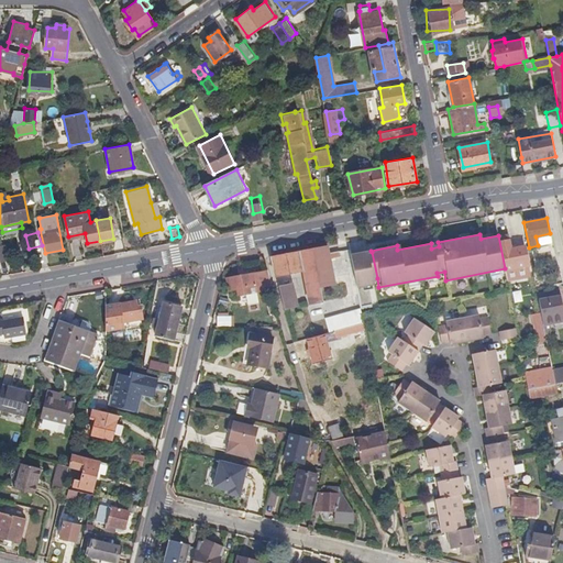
[(508,234),(498,235),(505,268),(507,283),(531,278),(525,246),(510,249),(508,234)]
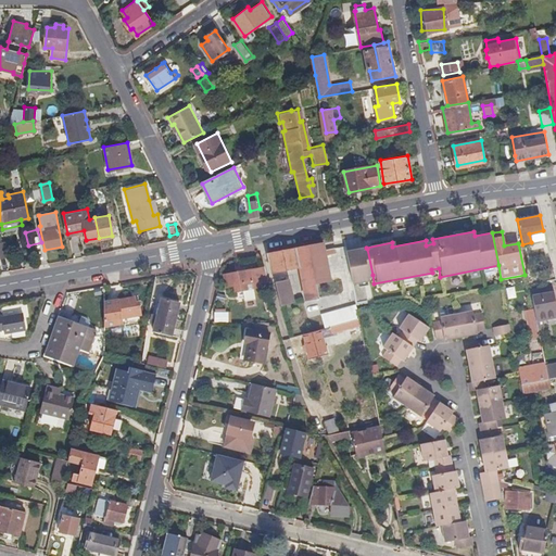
[(300,295),(301,302),(313,299),(308,273),(317,272),(315,262),(331,258),(329,242),(263,255),(268,274),(295,268),(300,295)]
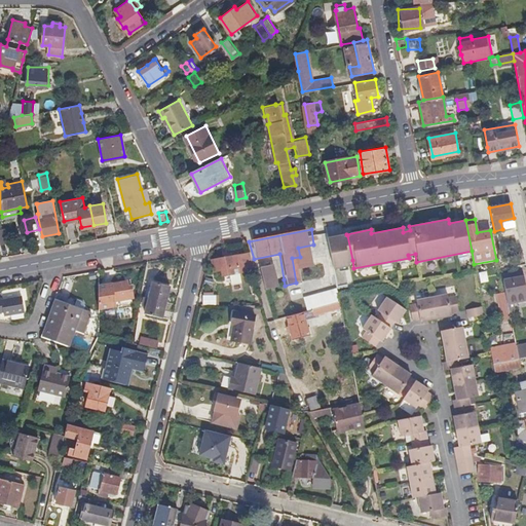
[(334,240),(339,267),(345,266),(344,262),(352,260),(347,235),(339,237),(340,239),(334,240)]
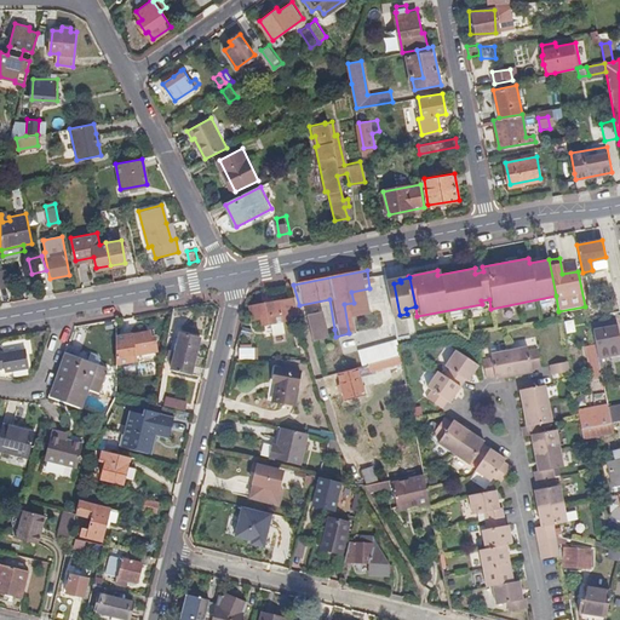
[(382,286),(392,342),(405,339),(400,315),(394,283),(382,286)]
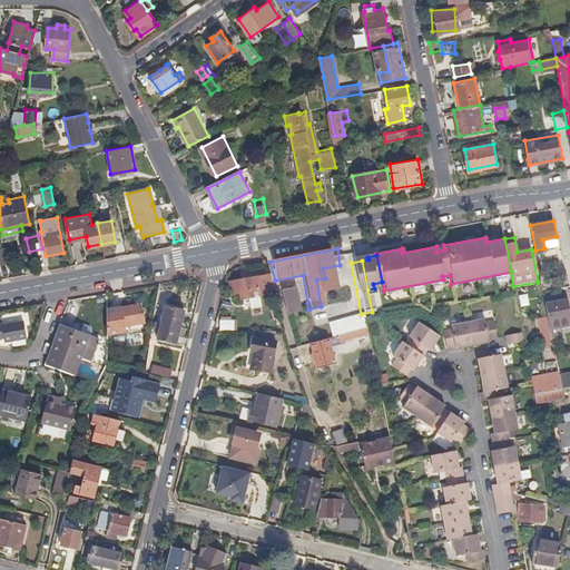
[(563,276),(566,274),(560,268),(550,282),(557,286),(563,276)]
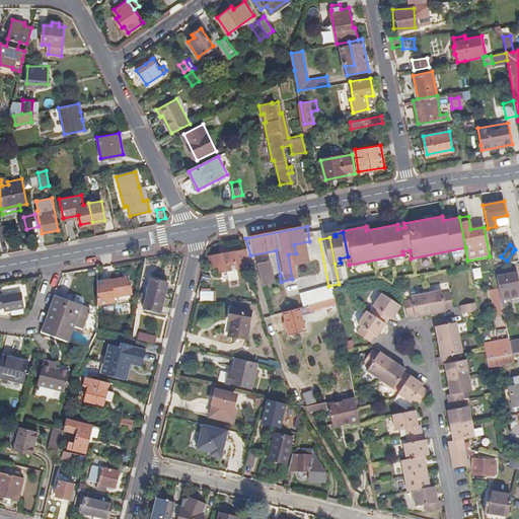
[(233,271),(248,268),(242,251),(230,253),(229,250),(223,251),(223,254),(211,256),(213,269),(219,268),(221,273),(224,273),(233,271)]
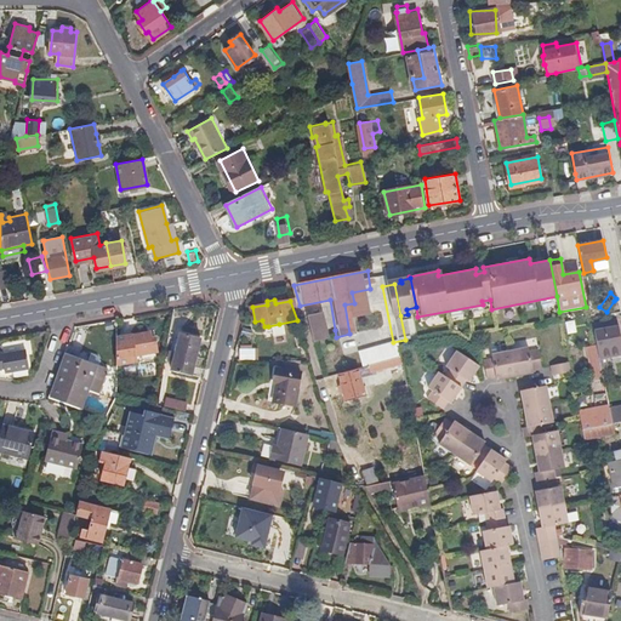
[(614,301),(607,312),(607,315),(620,313),(614,301)]
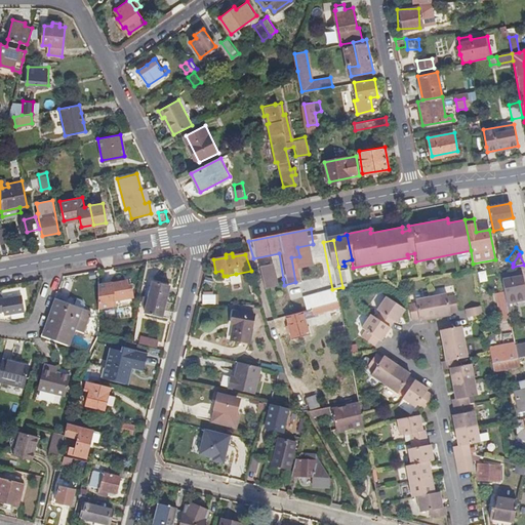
[(257,269),(264,289),(275,286),(273,282),(268,266),(257,269)]
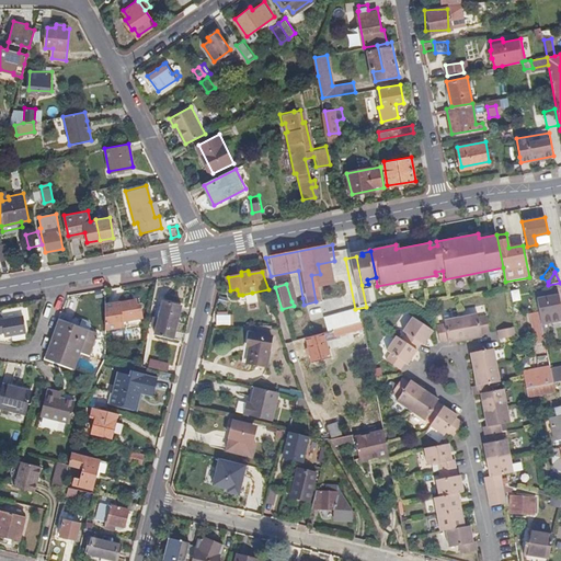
[(254,302),(252,293),(242,295),(244,305),(254,302)]
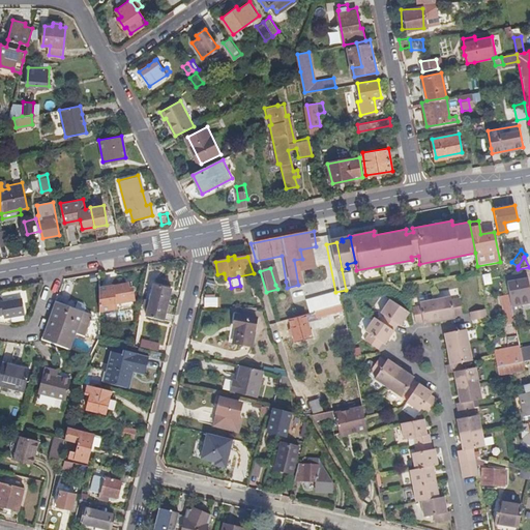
[(516,276),(507,278),(510,295),(512,305),(518,305),(529,302),(529,290),(528,280),(517,282),(516,276)]
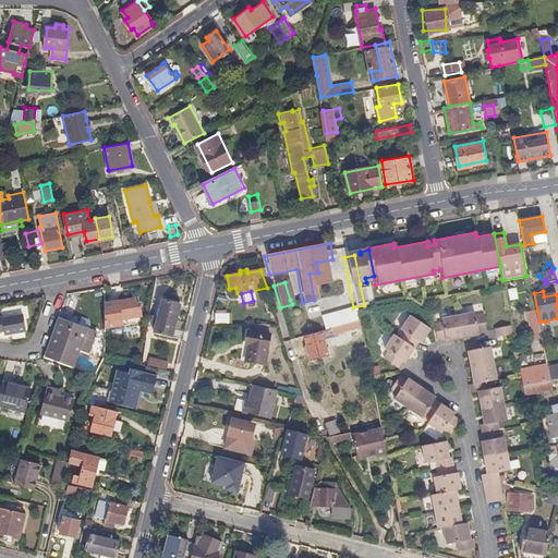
[(135,298),(105,302),(105,325),(123,323),(122,317),(141,314),(140,302),(136,302),(135,298)]
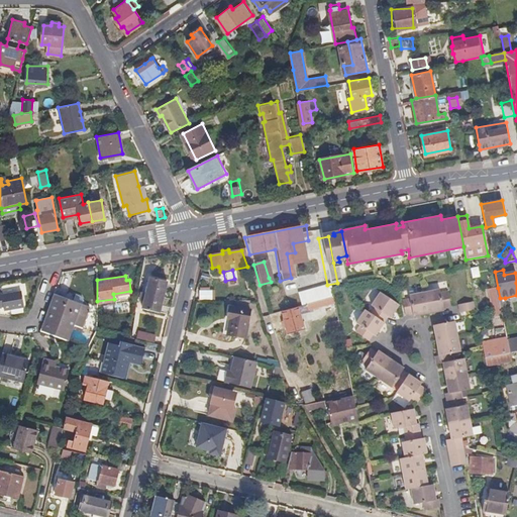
[(151,278),(147,292),(164,296),(168,282),(151,278)]
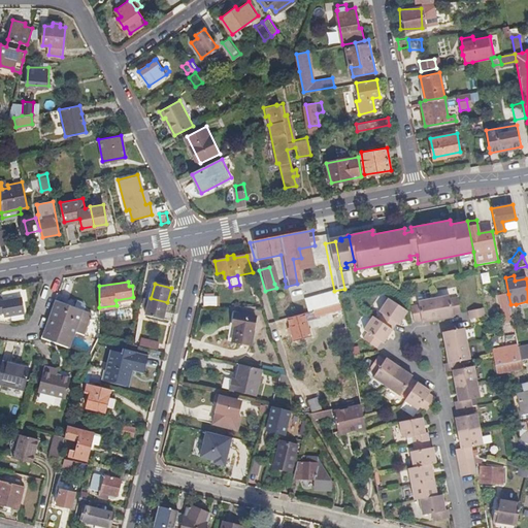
[(248,286),(250,295),(257,294),(255,284),(248,286)]
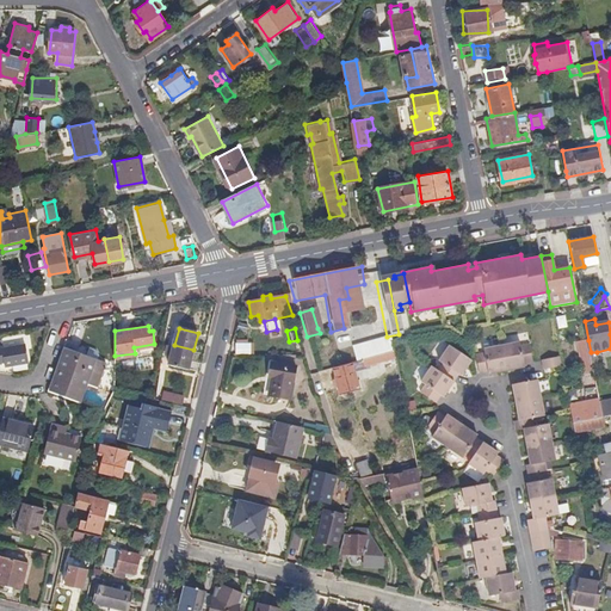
[(362,344),(365,358),(389,352),(386,337),(362,344)]
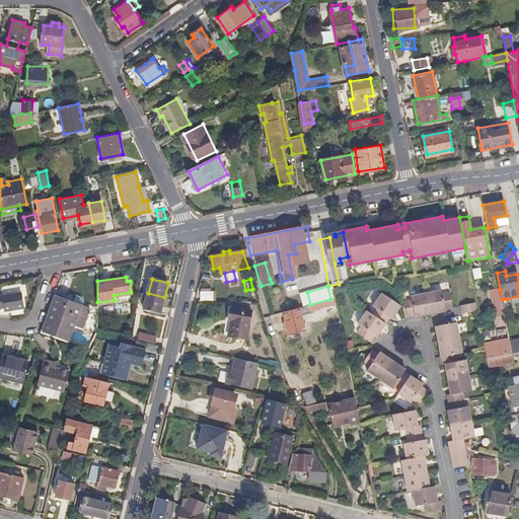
[(441,291),(441,288),(410,295),(411,297),(403,298),(406,314),(414,312),(415,315),(445,309),(445,306),(453,305),(449,290),(441,291)]
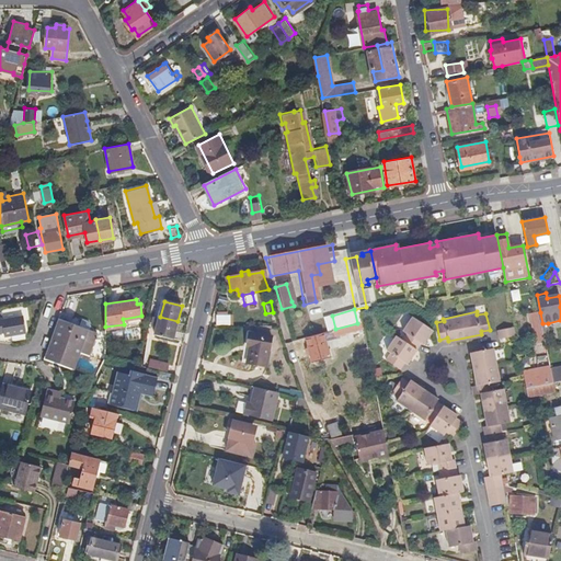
[(214,323),(231,324),(231,313),(215,312),(214,323)]
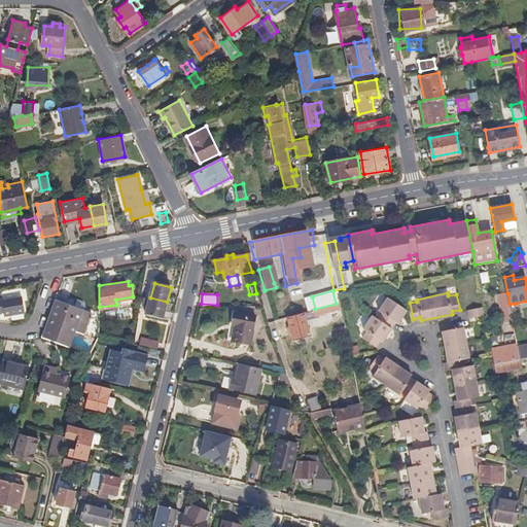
[(510,304),(507,293),(497,295),(499,306),(510,304)]
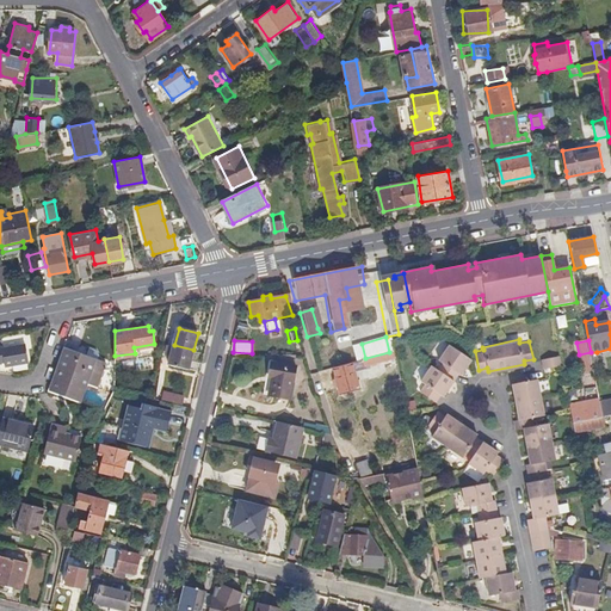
[(29,360),(28,343),(0,345),(0,359),(5,359),(6,364),(29,360)]
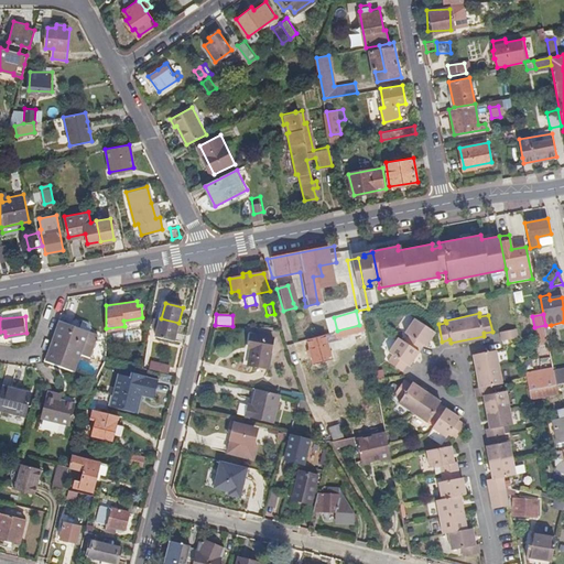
[(425,344),(434,329),(414,316),(404,331),(409,333),(404,339),(399,336),(389,350),(391,353),(387,359),(401,369),(405,362),(408,364),(423,343),(425,344)]
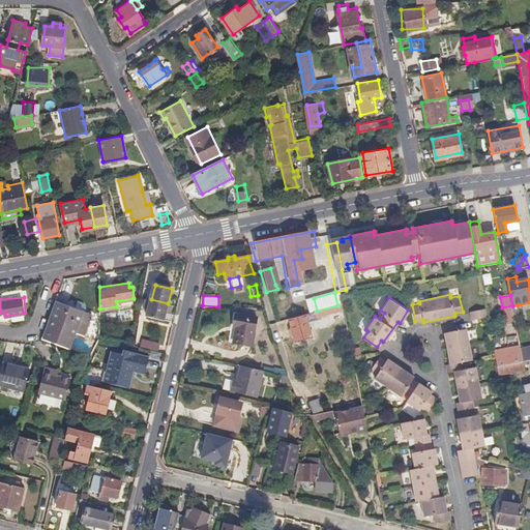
[(56,301),(42,340),(70,350),(77,333),(84,336),(92,315),(94,310),(87,306),(84,300),(78,298),(75,308),(56,301)]
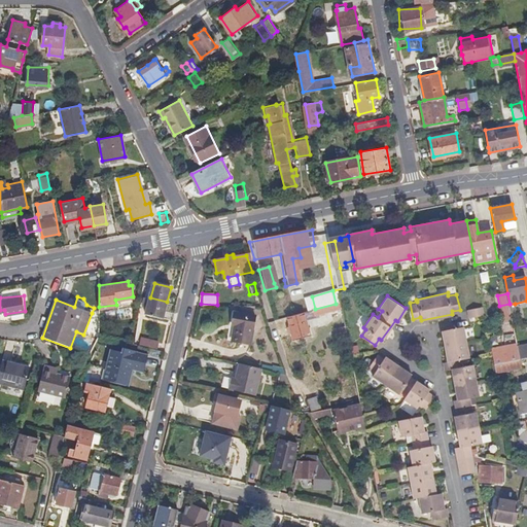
[(148,306),(146,313),(163,317),(167,302),(150,297),(145,296),(143,304),(148,306)]
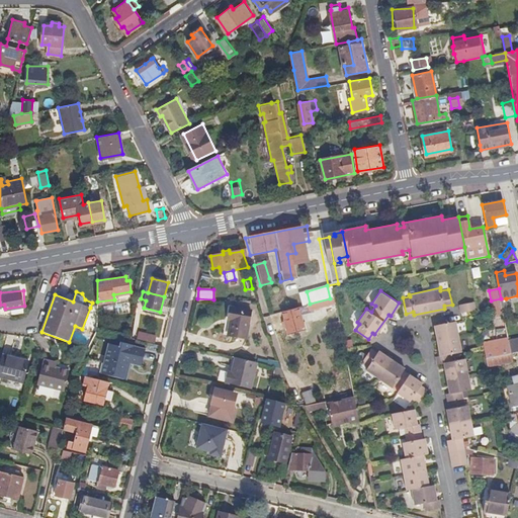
[(322,310),(333,307),(331,298),(330,298),(310,304),(297,308),(299,318),(307,316),(307,314),(322,310)]
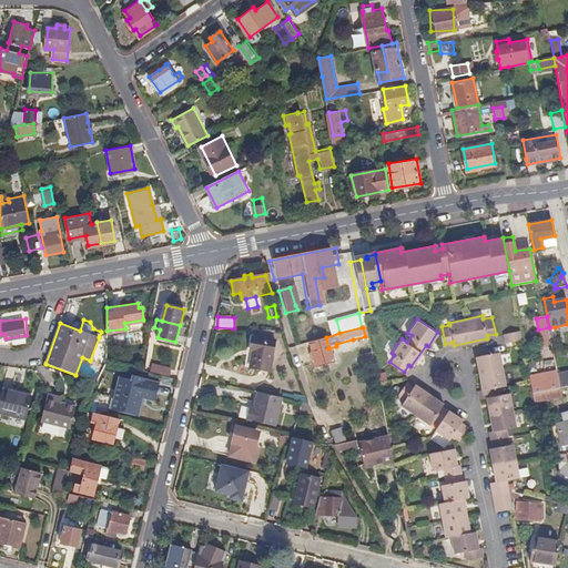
[(549,327),(538,330),(537,331),(538,340),(551,337),(550,336),(549,327)]
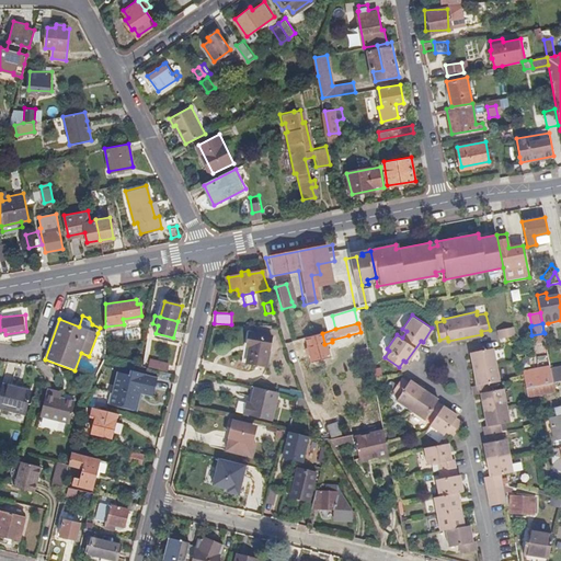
[(516,333),(515,325),(497,329),(500,338),(516,333)]
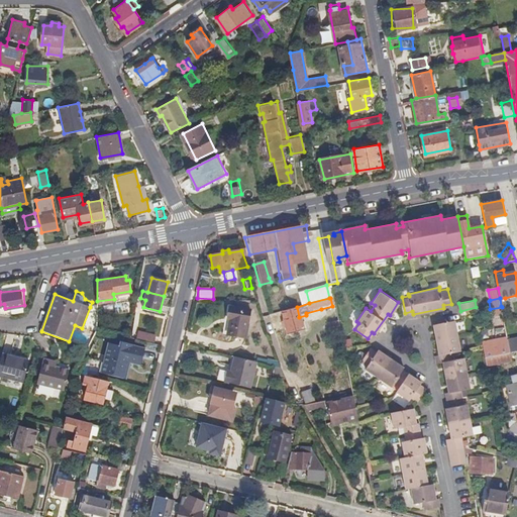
[(244,337),(249,311),(228,307),(226,321),(230,321),(228,335),(244,337)]
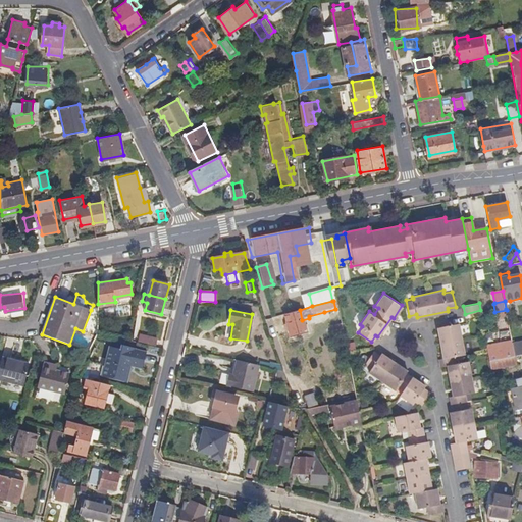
[(296,311),(284,314),(286,325),(283,326),(285,332),(288,332),(290,340),(303,335),(296,311)]
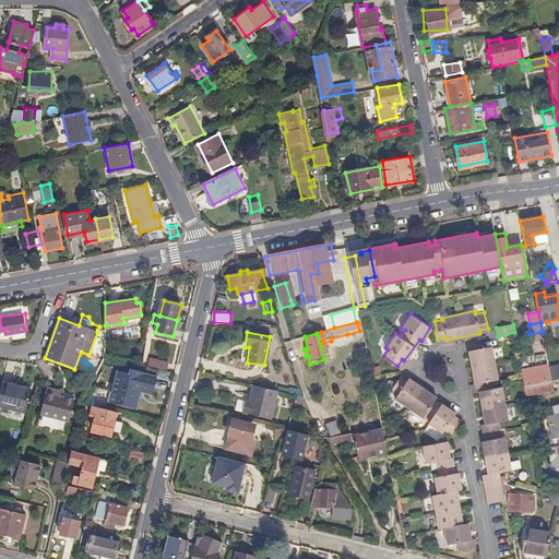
[(489,503),(506,500),(503,490),(502,484),(502,483),(501,477),(500,471),(510,470),(502,436),(501,436),(498,419),(509,417),(502,387),(489,389),(487,381),(498,379),(491,346),(470,351),(476,383),(471,384),(473,392),(479,391),(486,423),(482,424),(485,439),(482,440),(489,474),(484,475),(489,503)]
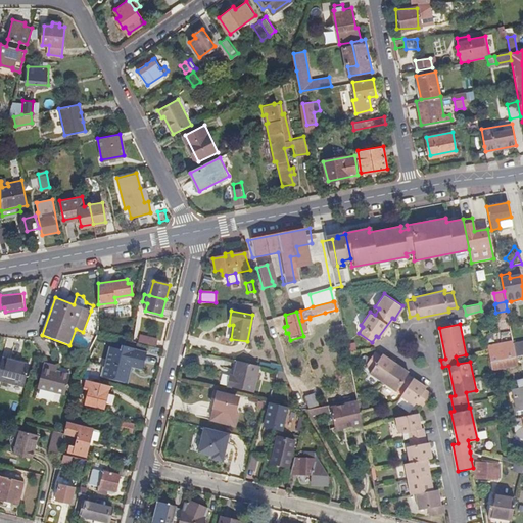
[(139,342),(155,346),(157,338),(141,334),(139,342)]
